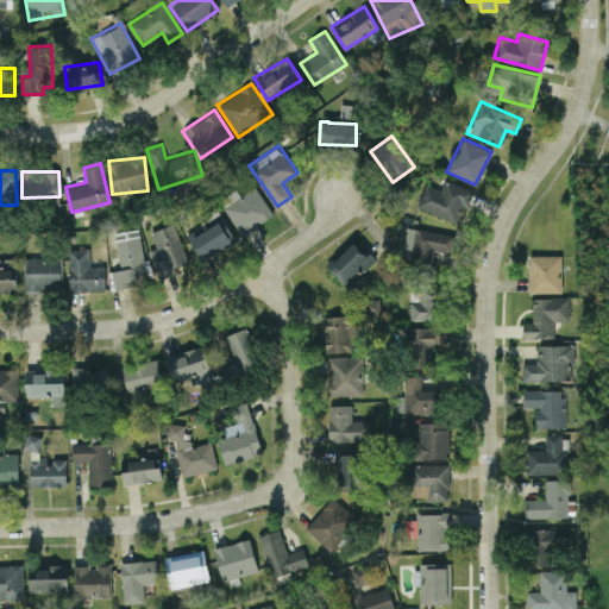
[(426,180),(415,207),(457,223),(470,189),(446,180),(444,187),(426,180)]
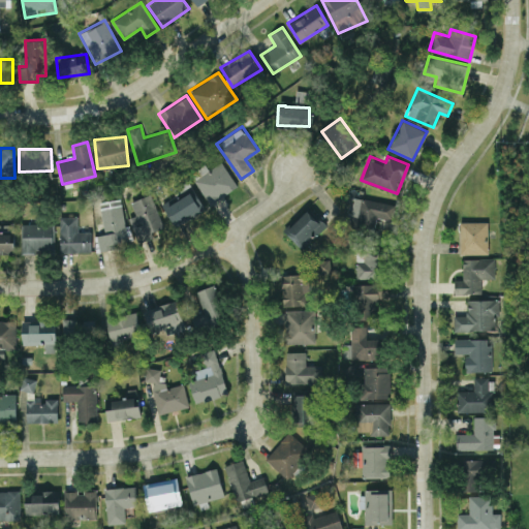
[(205,164),(190,174),(210,204),(238,187),(221,161),(209,169),(205,164)]
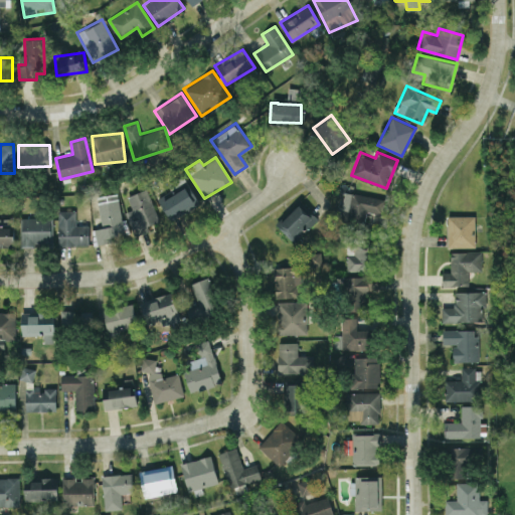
[(198,205),(186,180),(157,194),(169,219),(198,205)]
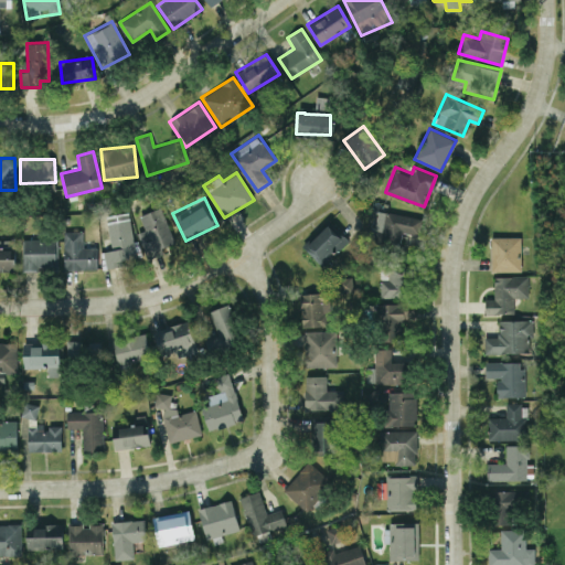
[(176,242),(161,206),(139,215),(145,231),(138,233),(148,258),(164,252),(162,247),(176,242)]
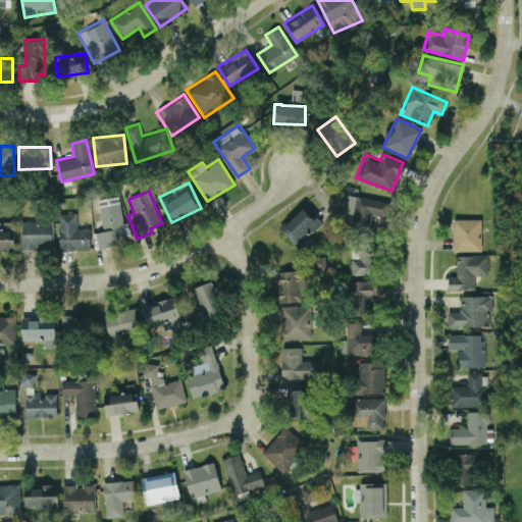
[(390,202),(357,195),(352,213),(346,211),(343,224),(367,230),(371,213),(386,217),(390,202)]
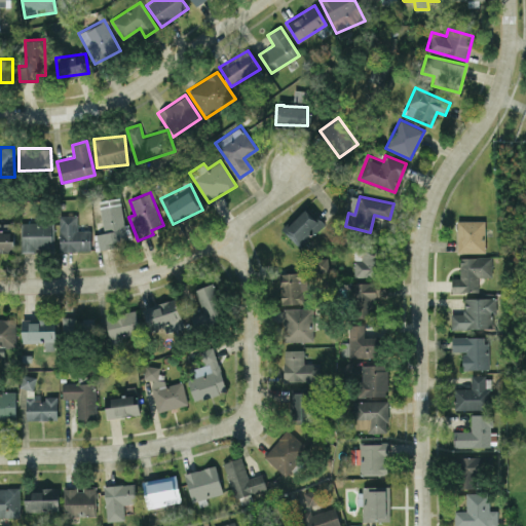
[(103,232),(97,233),(99,249),(114,247),(113,241),(127,239),(121,197),(98,200),(103,232)]
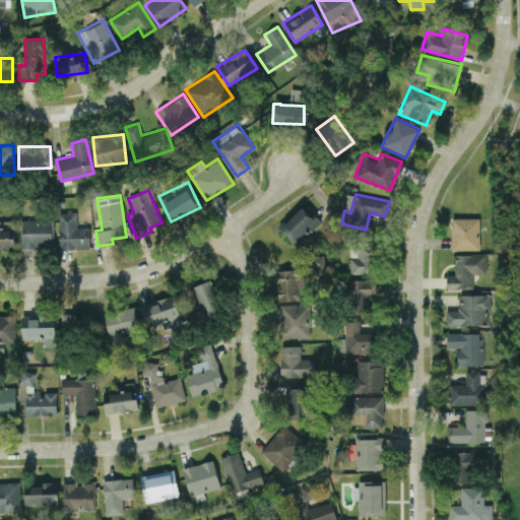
[(278,225),(296,245),(320,222),(303,204),(278,225)]
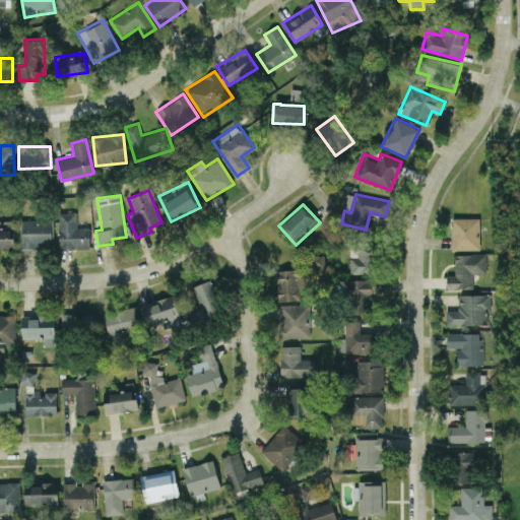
[(58,248),(88,247),(88,226),(76,228),(75,212),(58,212),(58,248)]
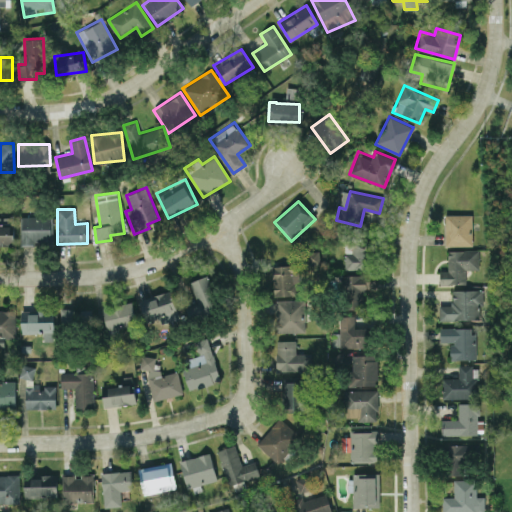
[(471,245),(472,214),(444,214),(444,245),(471,245)]
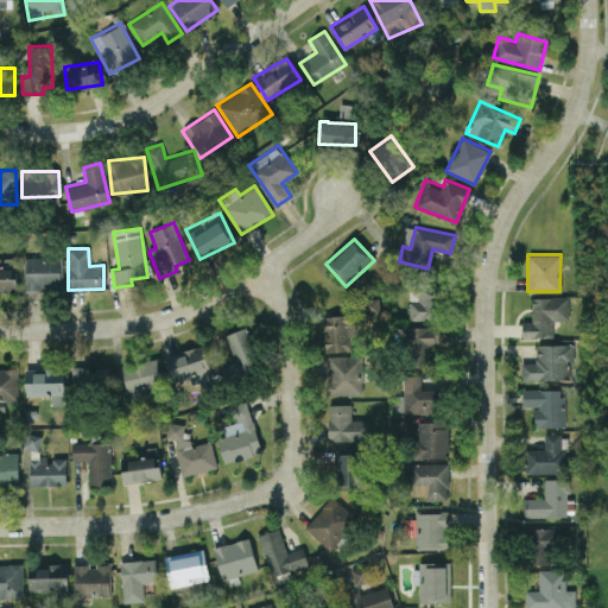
[(25,257),(25,289),(59,289),(59,257),(25,257)]
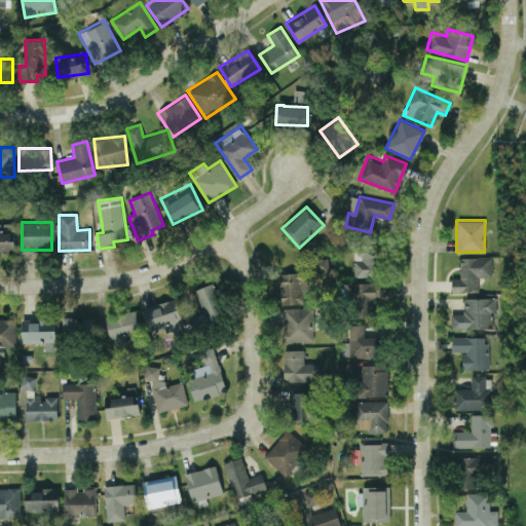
[(0,251),(13,252),(14,230),(0,229),(0,251)]
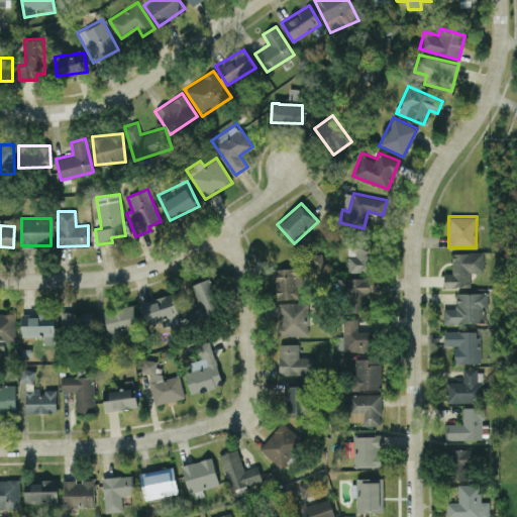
[(378,244),(347,245),(348,272),(379,271),(378,244)]
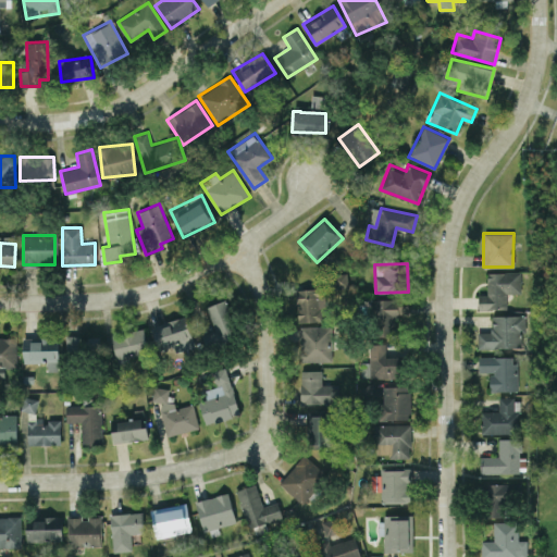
[(486,272),(487,294),(478,294),(478,309),(506,309),(506,293),(520,293),(520,271),(486,272)]
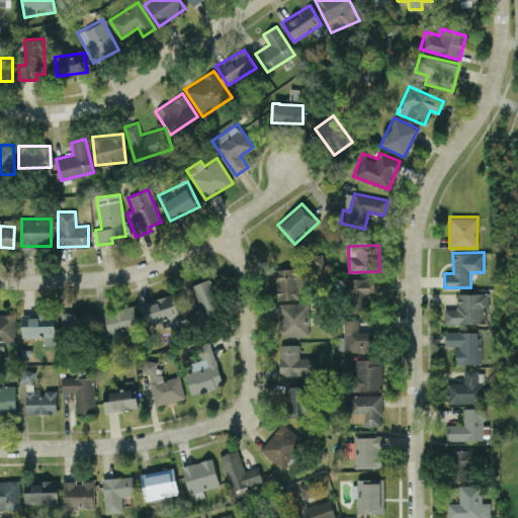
[(306,255),(307,268),(324,266),(322,253),(306,255)]
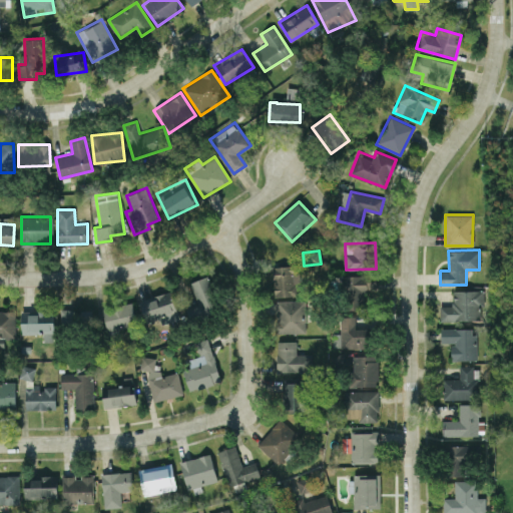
[(274,297),(298,296),(297,284),(294,284),(294,266),(273,266),(274,297)]
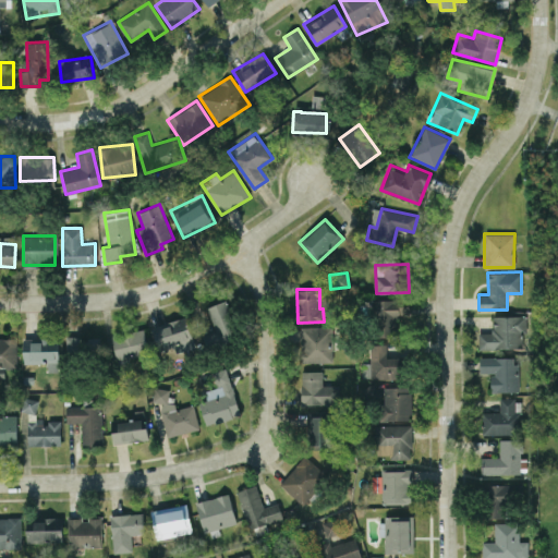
[(240,335),(225,300),(206,307),(220,343),(240,335)]
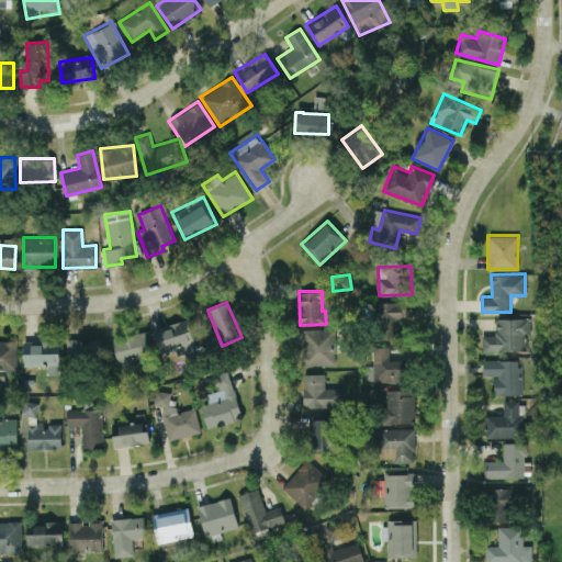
[(495,317),(495,334),(482,334),(482,350),(526,350),(526,333),(529,333),(529,317),(495,317)]
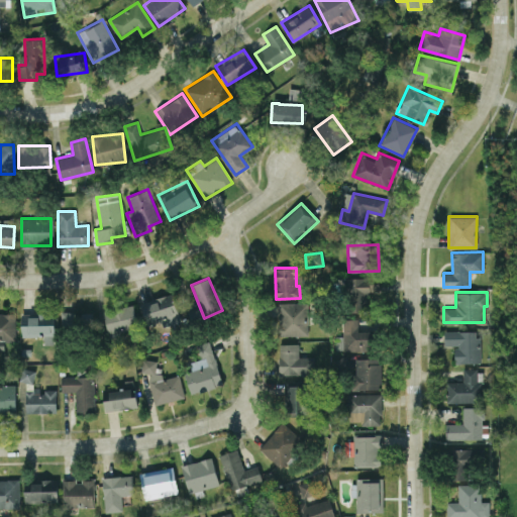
[(163,326),(181,321),(172,293),(140,303),(147,324),(161,320),(163,326)]
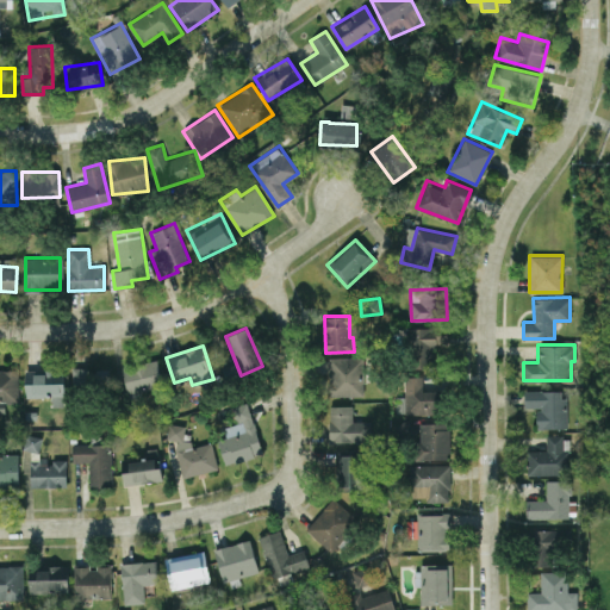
[(363,356),(331,356),(330,394),(363,396),(363,356)]
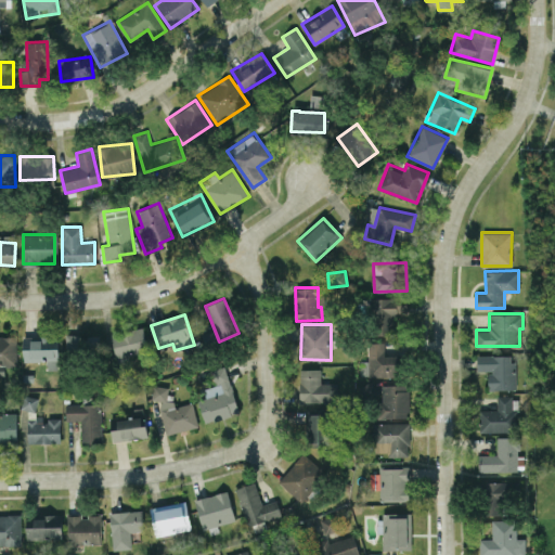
[(147,352),(142,326),(111,333),(117,363),(128,361),(127,356),(147,352)]
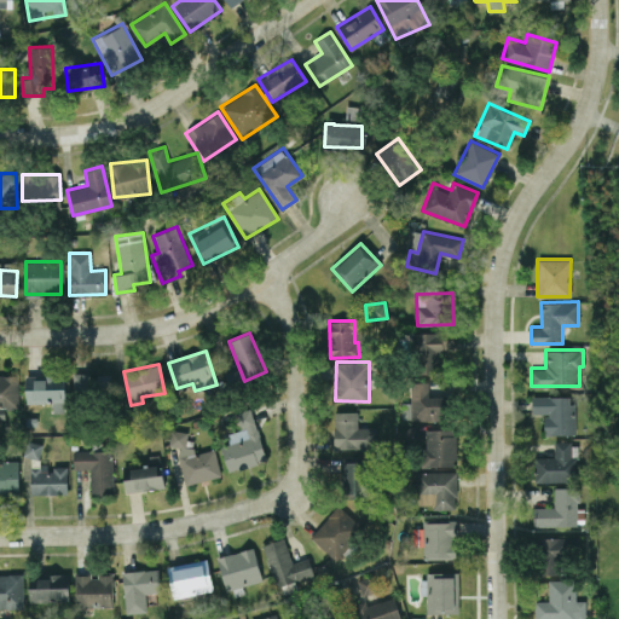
[(25,376),(27,403),(52,401),(52,411),(65,411),(64,374),(25,376)]
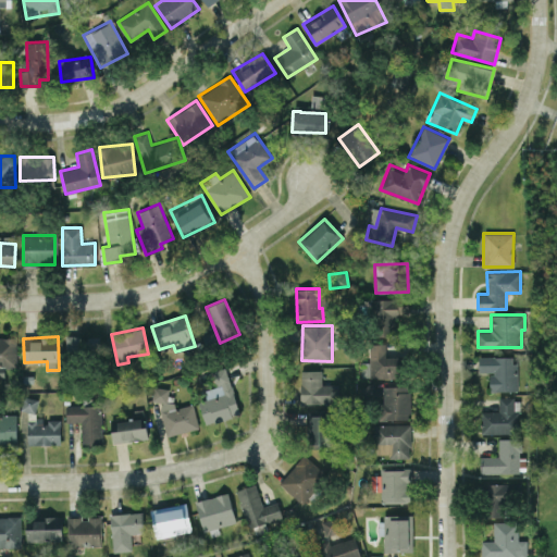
[(101,336),(65,336),(66,356),(102,356),(101,336)]
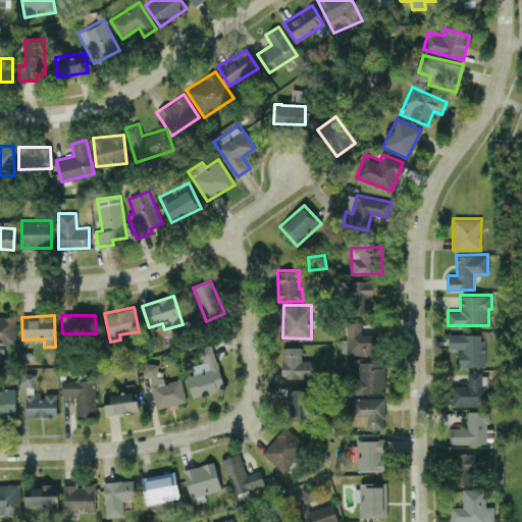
[(15,316),(0,316),(0,352),(3,352),(3,345),(16,344),(15,316)]
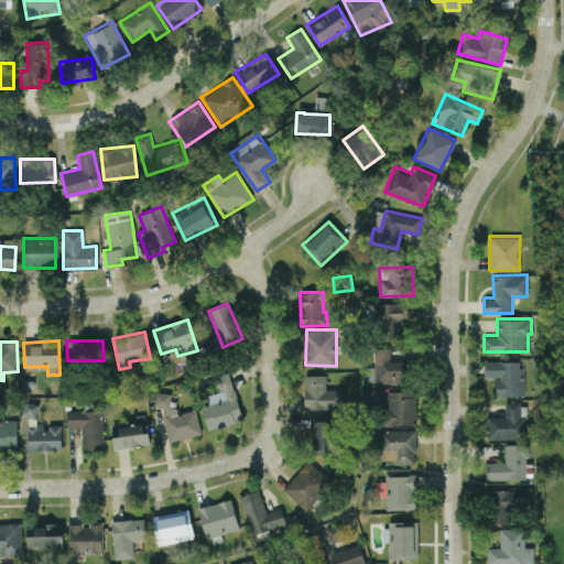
[(391,347),(375,347),(375,367),(366,367),(366,381),(409,382),(410,360),(391,360),(391,347)]
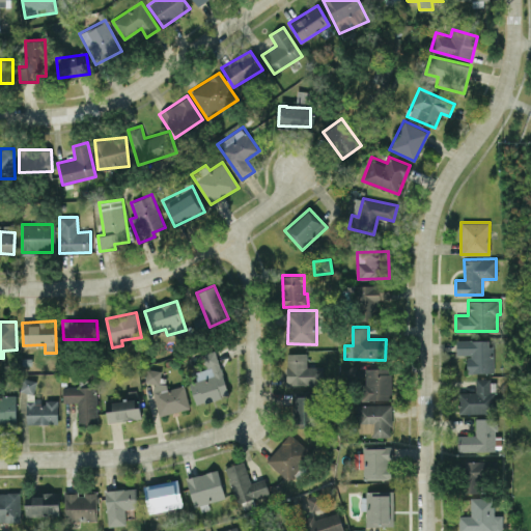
[(492,339),(456,339),(456,355),(466,355),(467,372),(493,372),(492,339)]
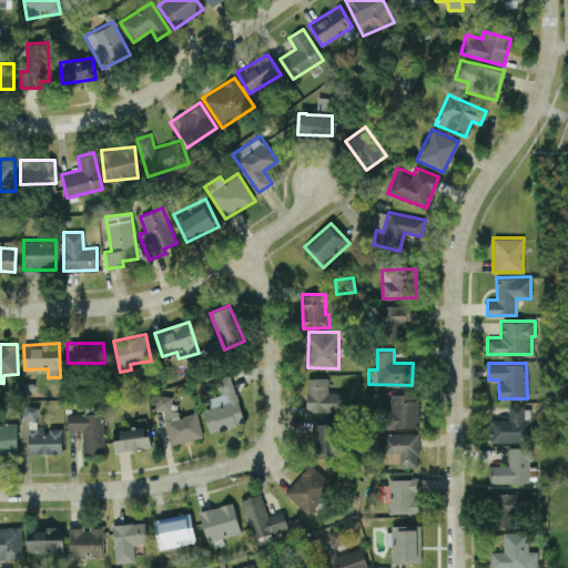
[(244,422),(231,374),(216,378),(221,394),(206,397),(209,406),(202,408),(209,432),(244,422)]
